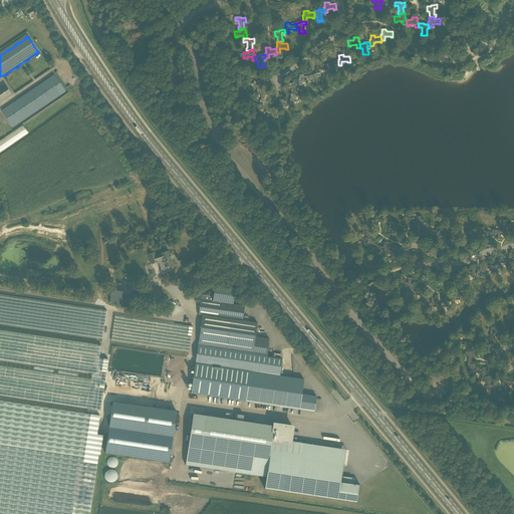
[(335,65),(338,65),(338,61),(332,62),(332,63),(328,63),(328,64),(328,68),(330,68),(331,74),(337,73),(337,71),(335,71),(335,65)]
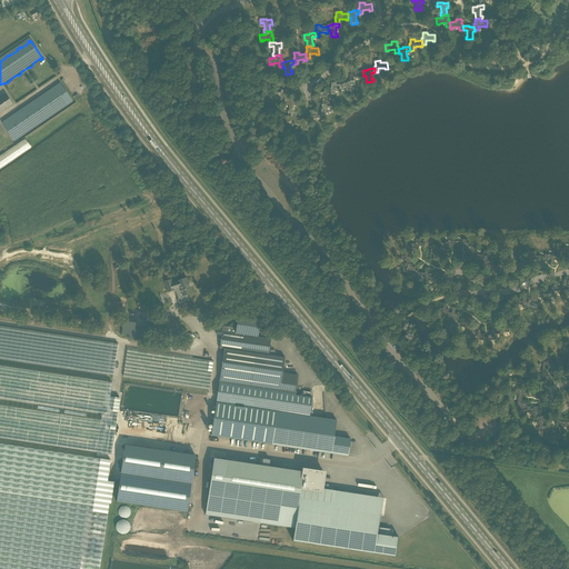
[(365,78),(363,76),(363,71),(357,72),(357,70),(351,70),(351,76),(350,76),(351,81),(355,81),(355,78),(361,77),(361,79),(365,78)]
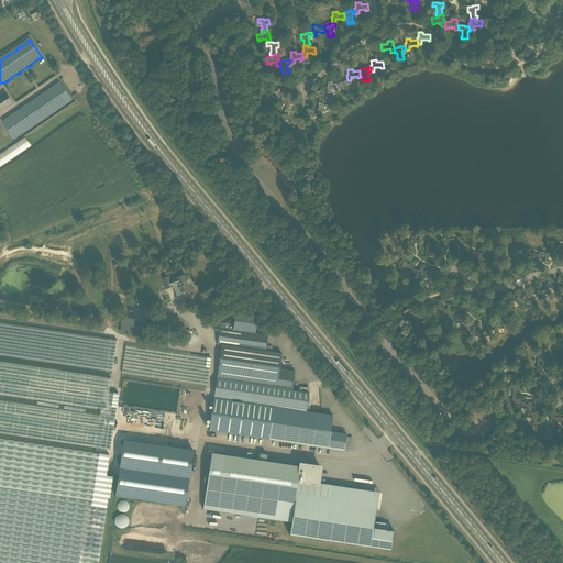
[(351,84),(351,80),(348,80),(344,81),(344,83),(340,83),(340,84),(340,88),(342,88),(343,95),(350,94),(350,91),(348,91),(348,85),(351,84)]
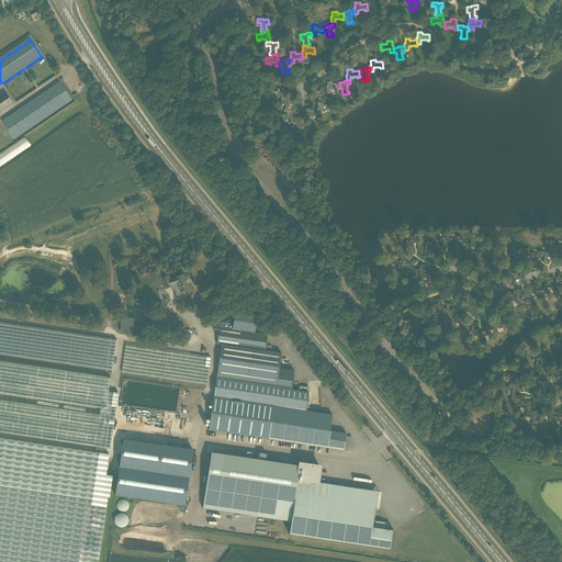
[(339,90),(339,88),(339,83),(333,85),(333,81),(327,82),(327,87),(326,87),(327,90),(327,93),(330,93),(330,90),(337,89),(337,90),(339,90)]
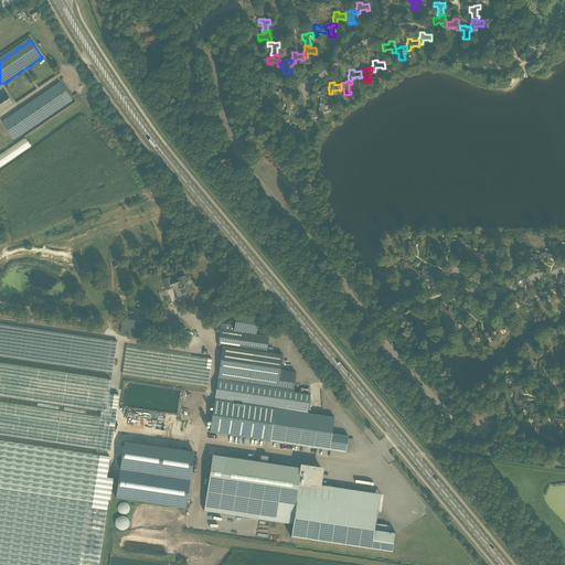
[(4,121),(3,120),(1,123),(13,141),(16,139),(16,138),(23,132),(24,134),(28,131),(27,130),(34,125),(35,126),(39,124),(39,123),(46,117),(48,118),(51,116),(50,115),(57,109),(59,110),(62,108),(61,107),(70,102),(70,103),(72,102),(60,83),(57,84),(59,85),(50,91),(50,89),(46,92),(46,93),(39,98),(38,97),(34,99),(35,100),(27,106),(27,105),(23,107),(23,108),(16,114),(14,113),(11,115),(12,116),(4,121)]
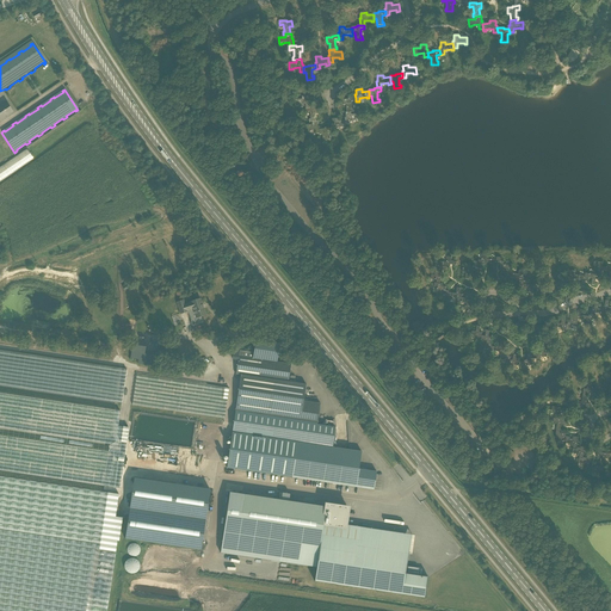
[(306,105),(307,109),(310,107),(309,102),(308,102),(308,96),(302,97),(303,99),(295,100),(296,107),(298,106),(298,105),(306,105)]
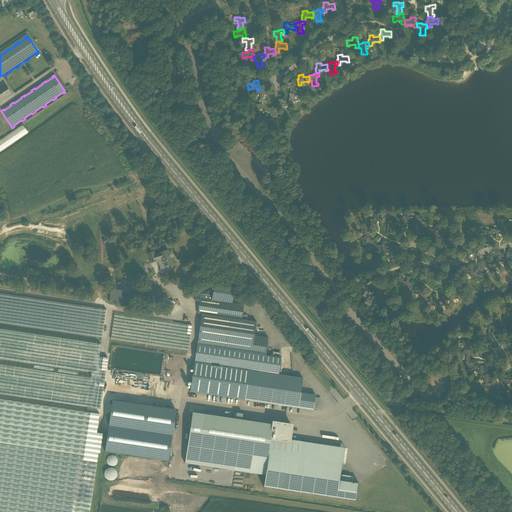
[(295,85),(298,85),(298,82),(292,82),(292,83),(287,83),(288,88),(290,88),(291,94),(294,94),(297,94),(296,91),(295,91),(295,85)]
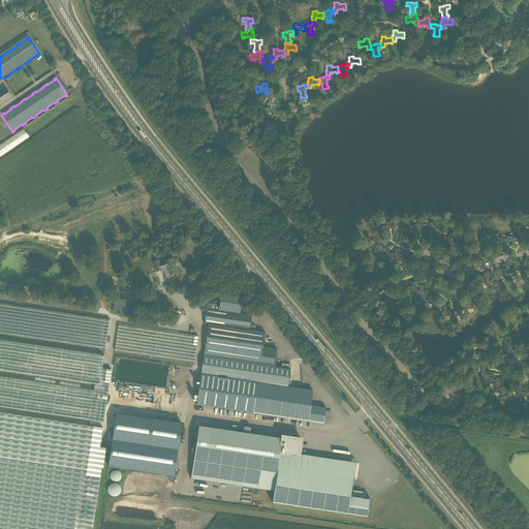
[(0,104),(10,97),(11,97),(5,89),(0,92),(0,104)]
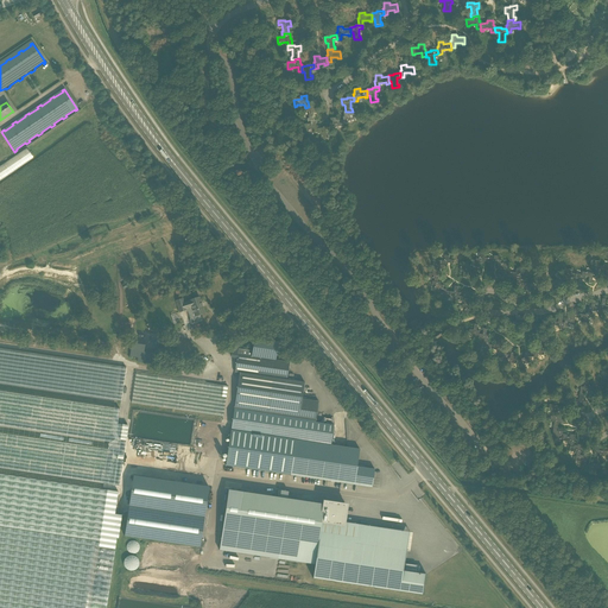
[(311,121),(316,121),(315,114),(317,114),(317,108),(311,108),(311,107),(309,107),(305,108),(304,108),(305,112),(309,112),(310,119),(308,119),(309,121),(311,121)]
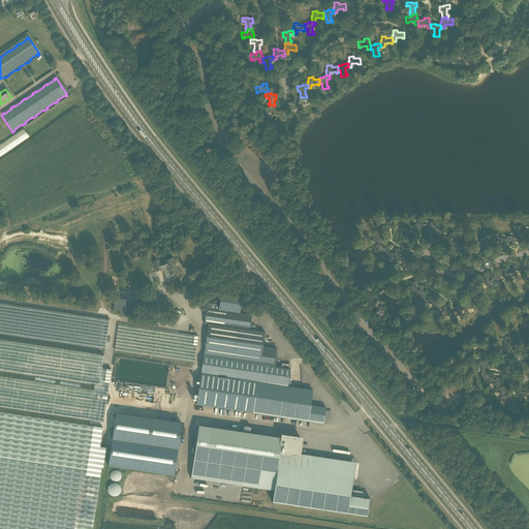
[(304,99),(304,97),(301,97),(300,97),(300,101),(299,101),(299,104),(299,107),(300,107),(303,107),(303,104),(308,103),(309,104),(311,104),(311,98),(304,99)]
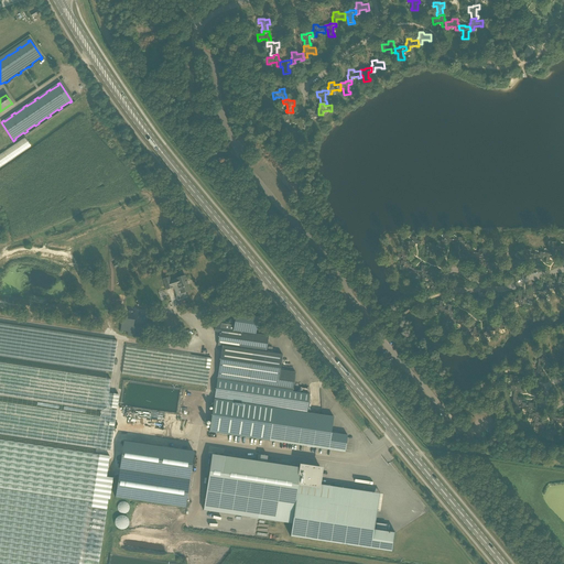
[(320,118),(320,115),(318,115),(318,111),(312,111),(312,109),(306,110),(307,115),(306,115),(306,117),(306,121),(311,121),(310,117),(316,117),(316,118),(320,118)]
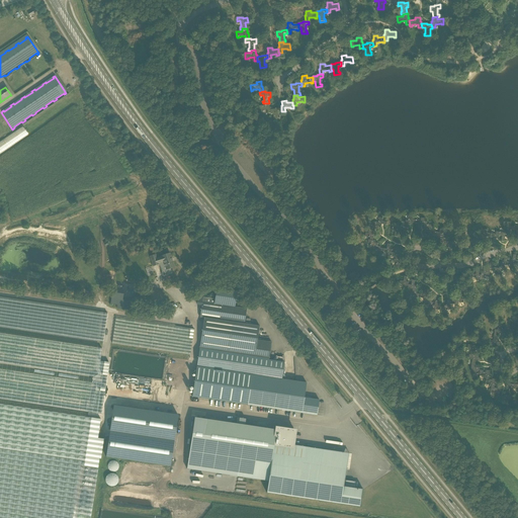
[(270,103),(269,103),(265,103),(265,105),(259,106),(259,112),(262,111),(262,110),(268,110),(268,113),(271,113),(271,109),(271,107),(270,107),(270,103)]
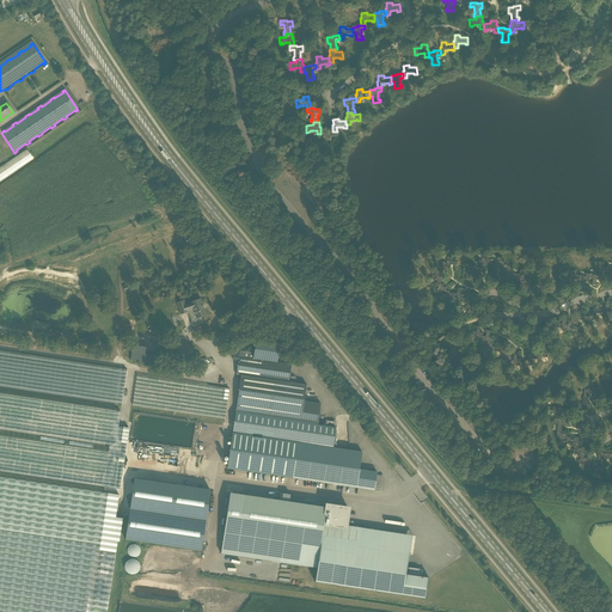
[(329,132),(332,132),(332,127),(325,128),(325,129),(320,129),(320,134),(320,135),(323,135),(324,142),(331,141),(331,139),(330,139),(329,132)]
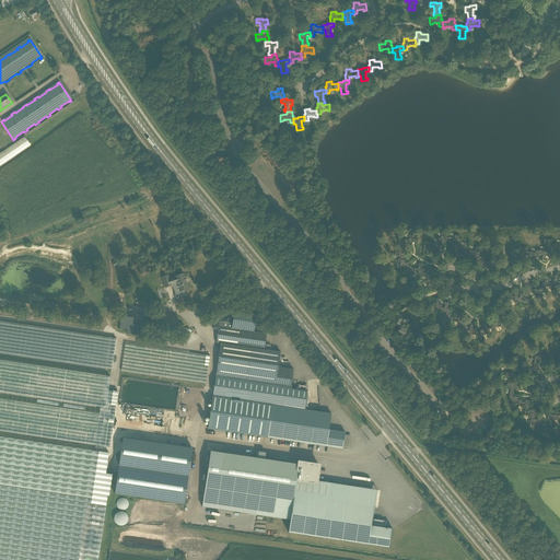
[(440,243),(443,243),(445,243),(445,241),(448,242),(450,238),(445,237),(446,234),(442,234),(441,240),(439,238),(438,243),(440,243)]
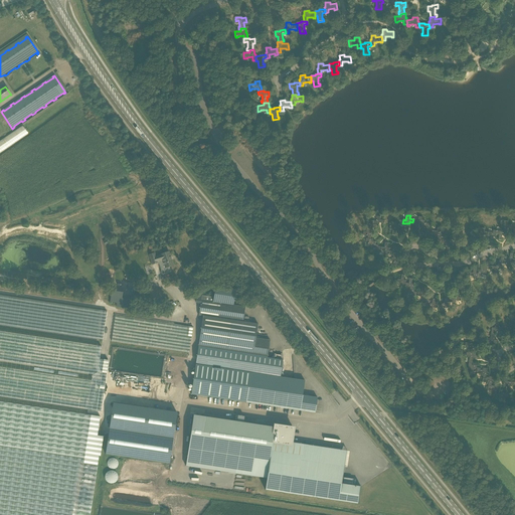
[(376,221),(373,221),(373,224),(377,225),(379,225),(380,223),(385,224),(385,221),(380,220),(380,217),(377,216),(376,221)]
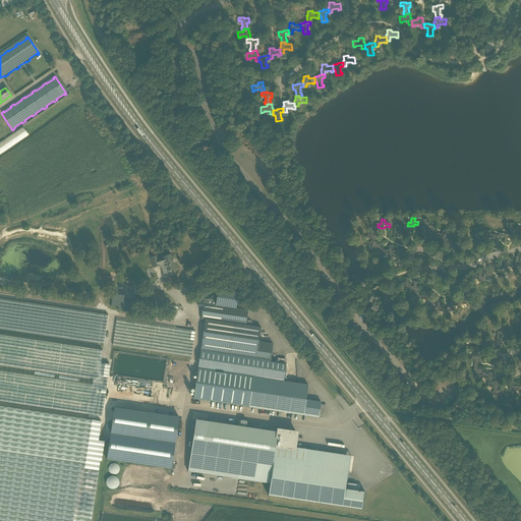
[(418,222),(417,225),(417,226),(420,226),(420,231),(423,231),(423,226),(426,227),(426,223),(427,220),(423,220),(423,222),(418,222)]
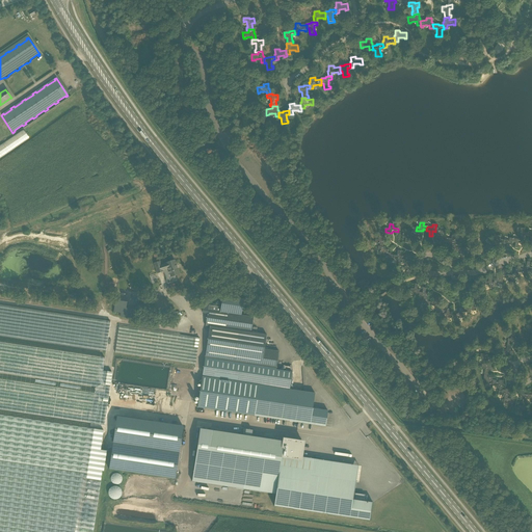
[(389,236),(390,233),(386,232),(386,229),(382,228),(381,233),(378,233),(378,236),(379,237),(382,237),(384,237),(386,235),(389,236)]
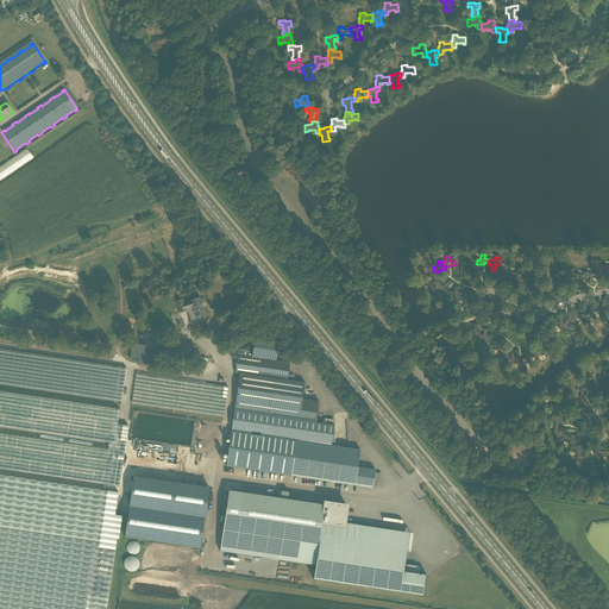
[(498,261),(498,265),(497,268),(500,269),(500,272),(503,274),(504,269),(508,269),(508,265),(502,264),(503,261),(498,261)]
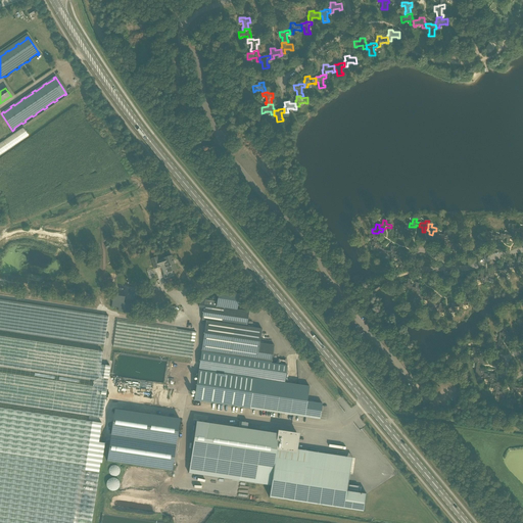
[(510,233),(513,233),(515,234),(515,232),(516,232),(519,232),(519,229),(516,228),(516,225),(512,225),(512,230),(509,229),(509,233),(510,233)]
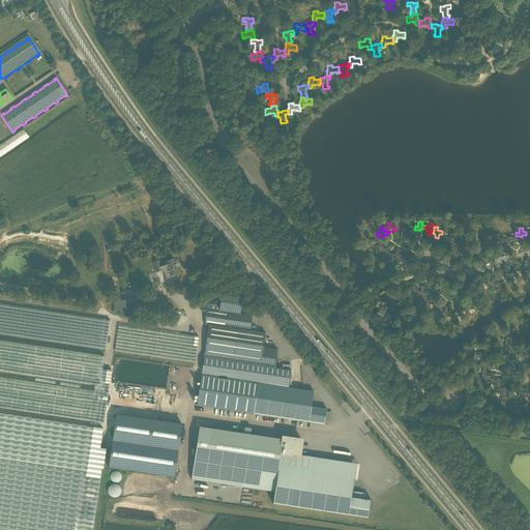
[(418,236),(419,230),(416,230),(415,232),(411,232),(410,235),(413,236),(412,241),(415,241),(416,236),(418,236)]
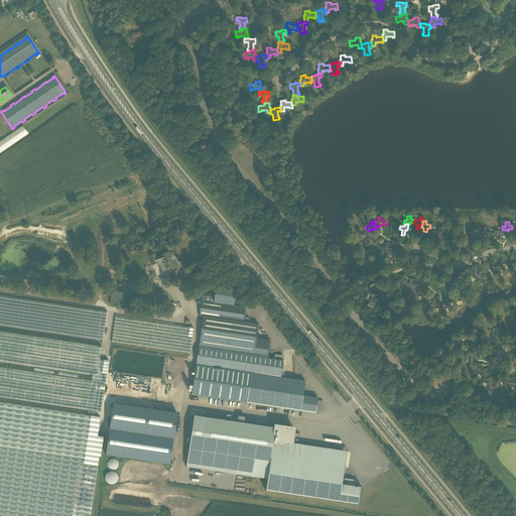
[(399,232),(399,229),(400,226),(396,225),(396,228),(391,227),(390,231),(394,231),(393,236),(396,237),(397,232),(399,232)]
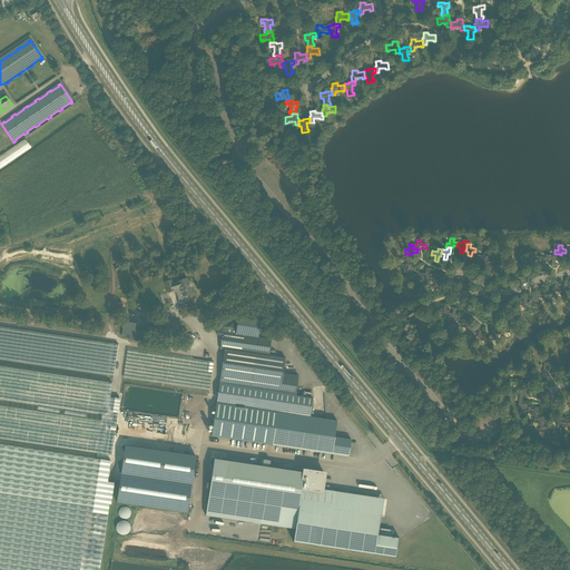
[(474,255),(475,252),(472,252),(471,256),(470,258),(473,258),(472,264),(475,265),(477,259),(480,259),(480,256),(474,255)]
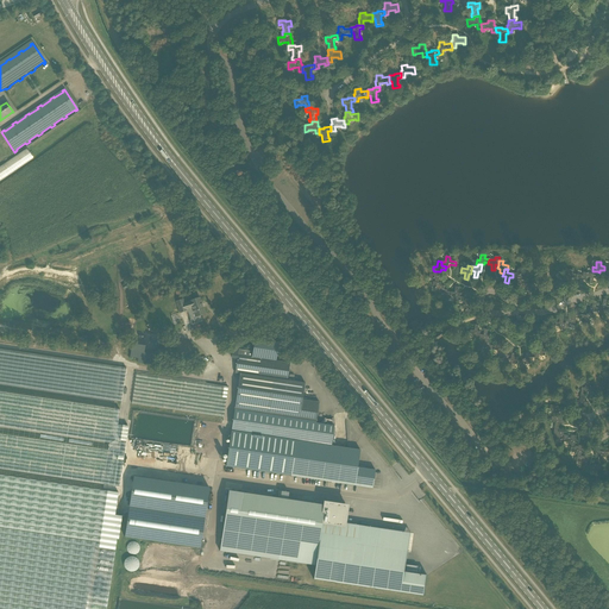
[(518,274),(513,274),(513,277),(515,277),(516,277),(516,280),(518,280),(522,281),(523,281),(525,277),(521,276),(522,270),(518,270),(518,274)]
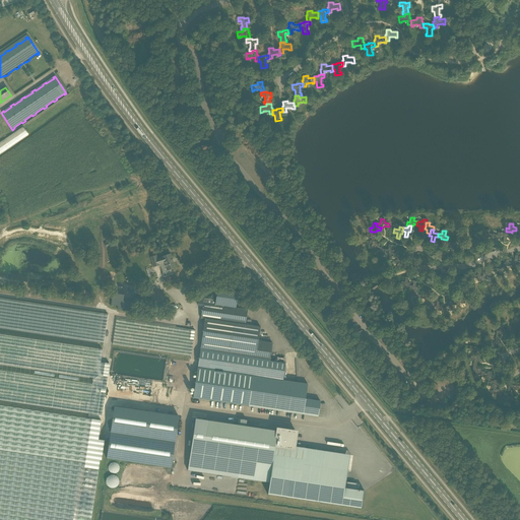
[(491,238),(493,238),(493,235),(490,235),(490,231),(485,231),(485,236),(482,235),(482,239),(485,239),(489,240),(489,238),(491,238)]
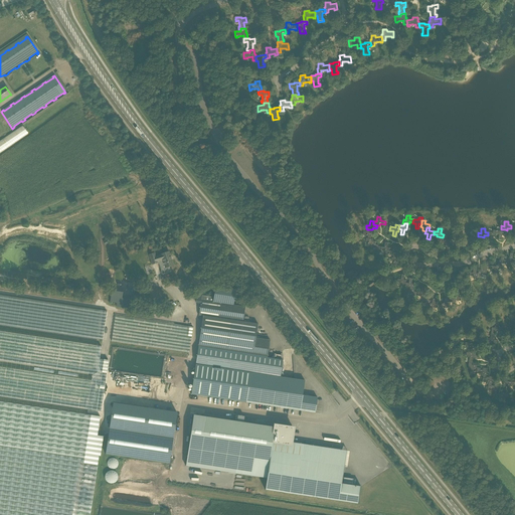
[(368,236),(368,238),(371,239),(372,233),(370,232),(370,229),(367,229),(367,232),(364,231),(363,235),(368,236)]
